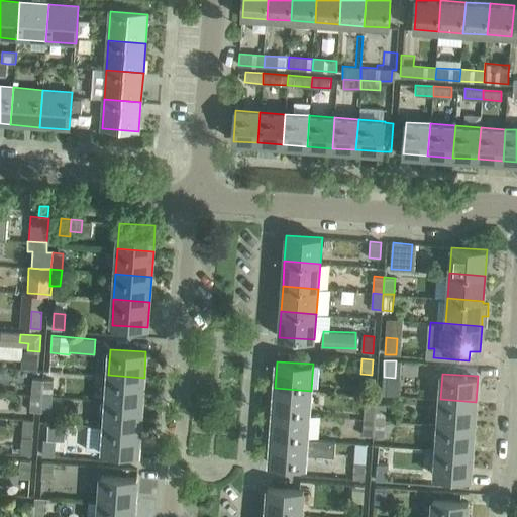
[(144,378),(108,375),(106,400),(142,403),(144,378)]
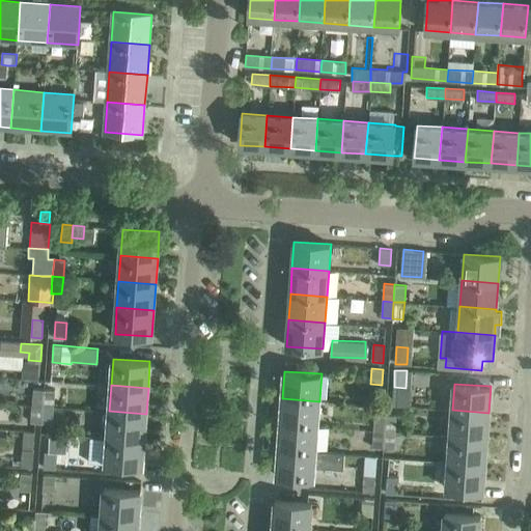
[(33,389),(32,406),(43,407),(44,389),(33,389)]
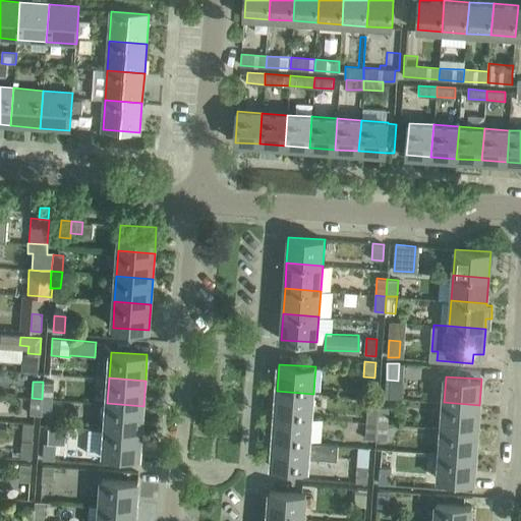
[(43,382),(42,399),(53,400),(54,383),(43,382)]
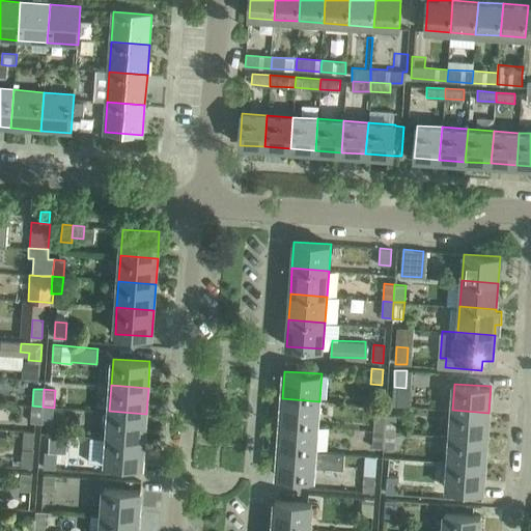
[(319,401),(282,398),(280,423),(317,426),(319,401)]
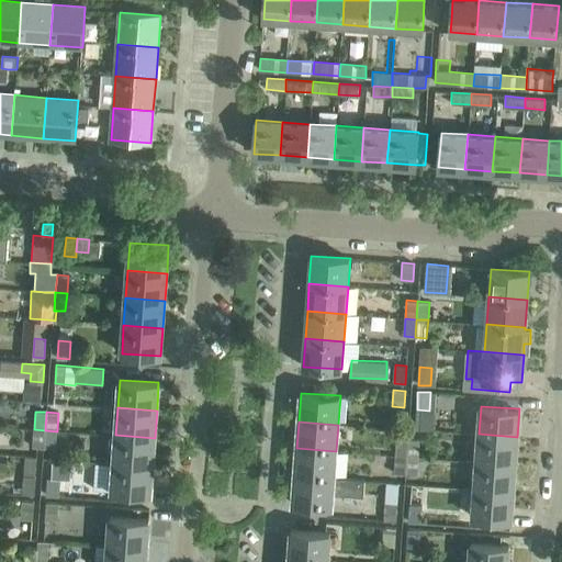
[(45,430),(34,429),(32,447),(44,447),(45,430)]
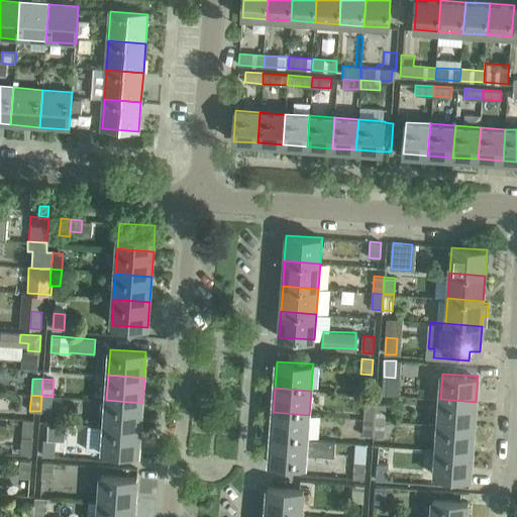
[(53,397),(41,396),(40,411),(52,412),(53,397)]
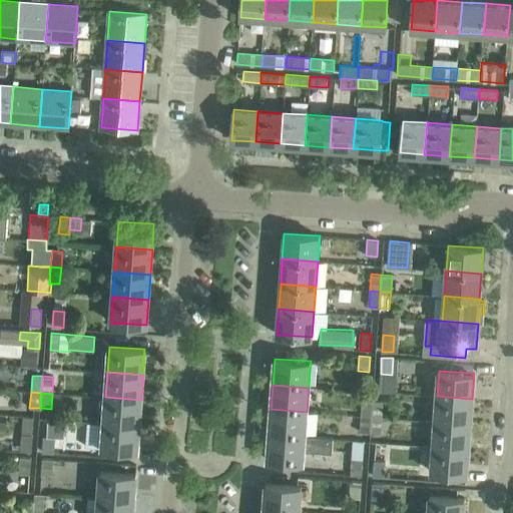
[(437,396),(435,422),(470,425),(472,399),(437,396)]
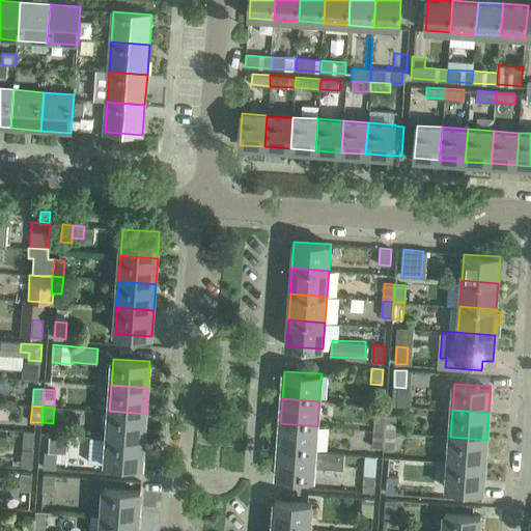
[(146,414),(109,411),(108,438),(144,440),(146,414)]
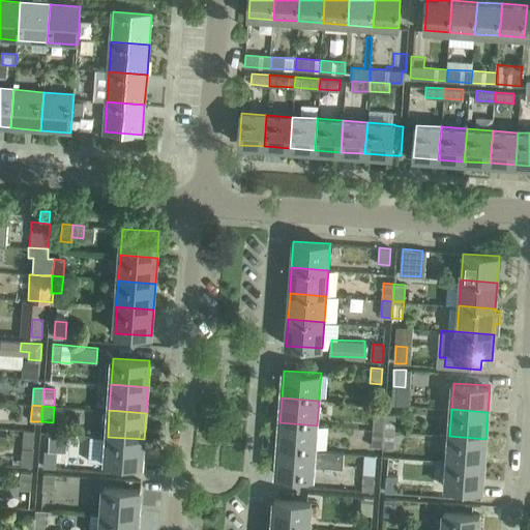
[(374,413),(373,430),(384,431),(385,413),(374,413)]
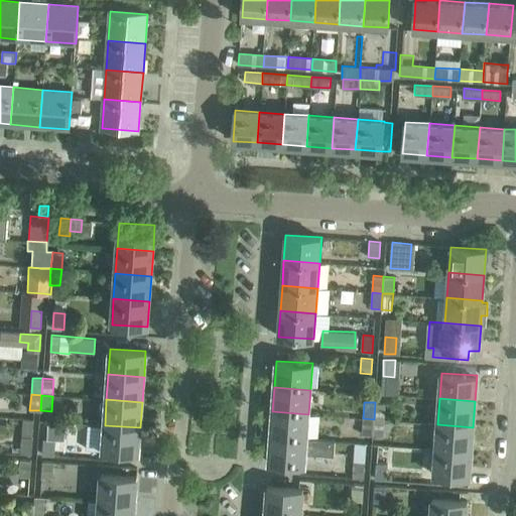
[(375,402),(374,419),(384,419),(385,403),(375,402)]
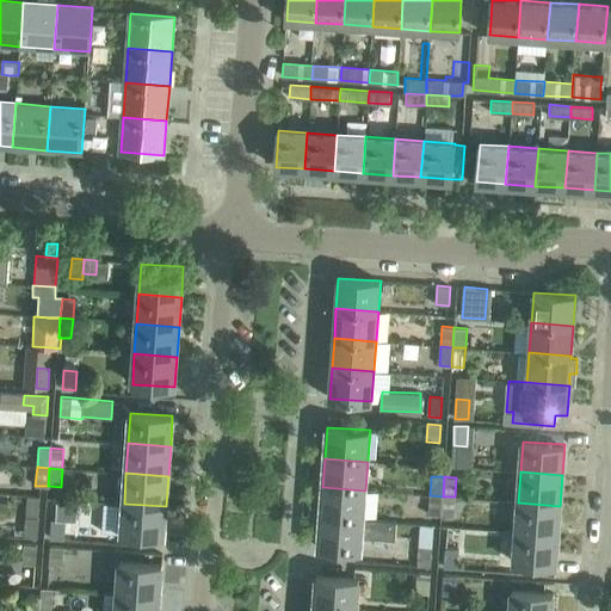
[(322,488),(321,517),(363,519),(365,491),(322,488)]
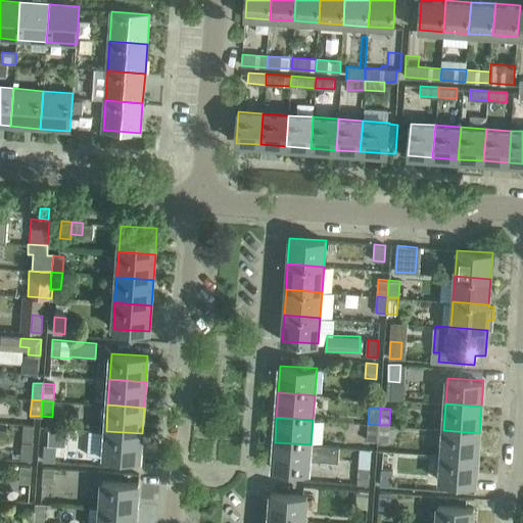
[(379,425),(368,424),(367,440),(378,441),(379,425)]
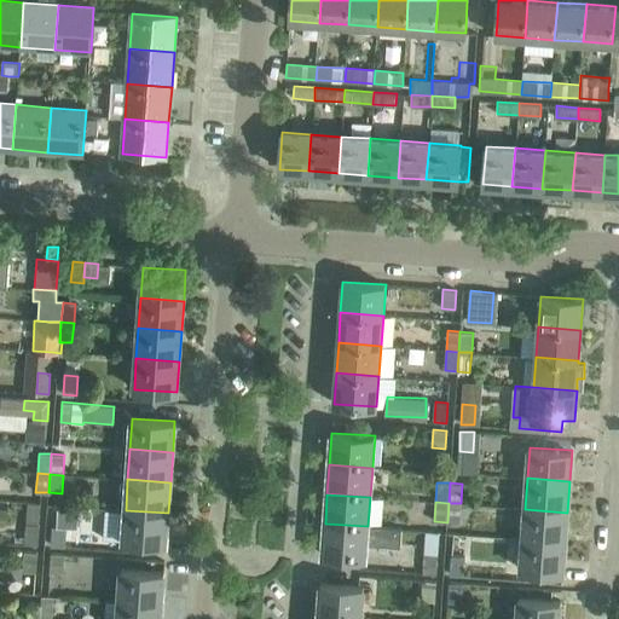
[(461,503),(449,503),(447,522),(460,522),(461,503)]
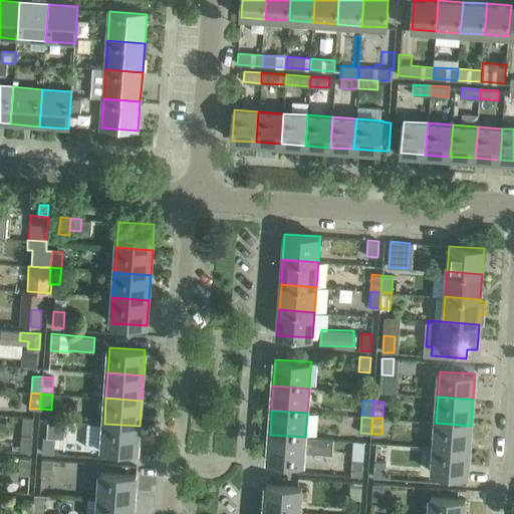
[(21,435),(20,452),(32,453),(33,422),(24,421),(24,426),(23,426),(23,431),(22,431),(22,435),(21,435)]
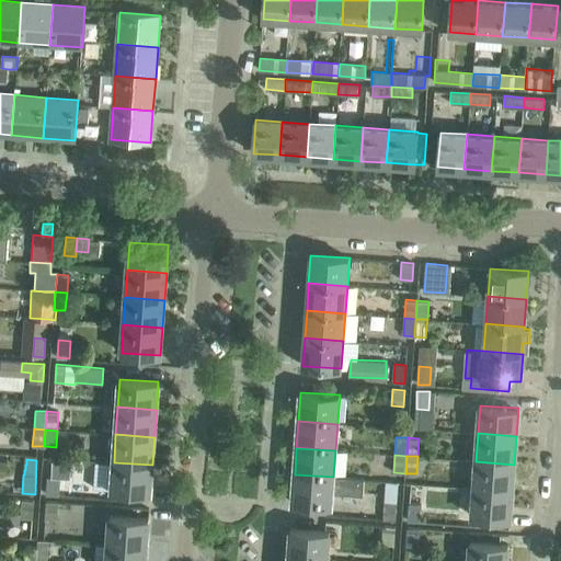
[(476,461),(473,488),(512,491),(514,465),(476,461)]
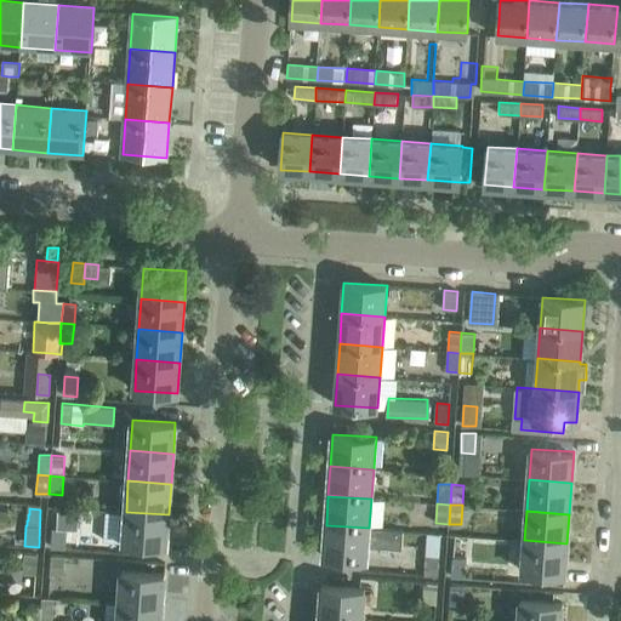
[(169,514),(126,512),(124,542),(166,545),(169,514)]
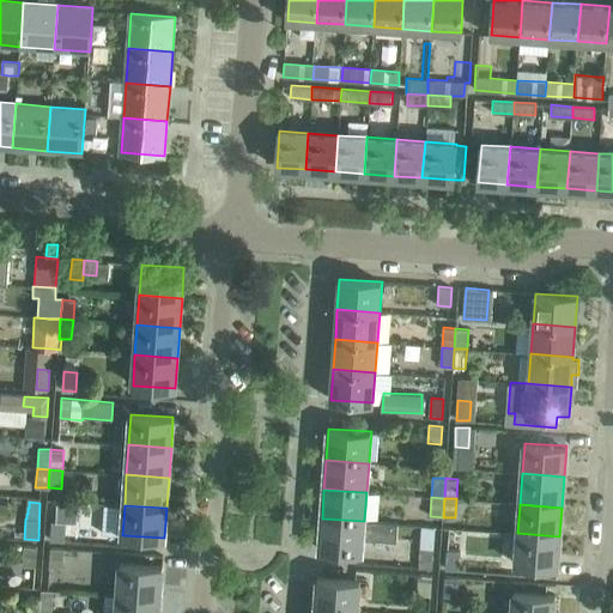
[(322,519),(320,550),(344,551),(358,552),(362,552),(363,539),(396,540),(398,523),(364,521),(322,519)]
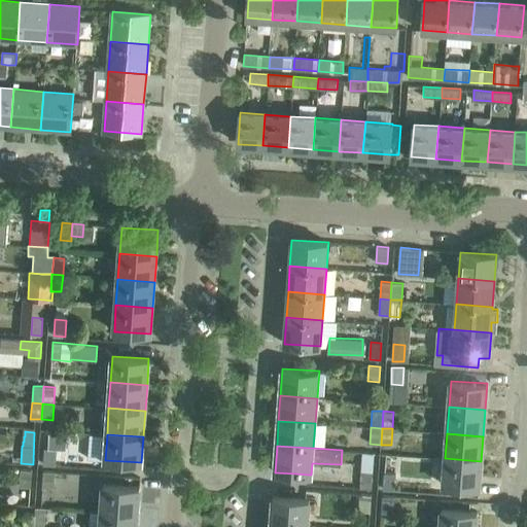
[(43,465),(56,465),(57,449),(44,448),(43,465)]
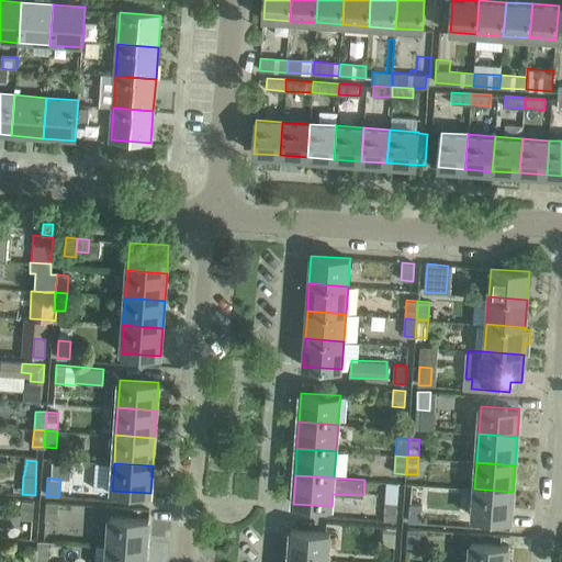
[(513,492),(474,489),(472,517),(512,519),(513,492)]
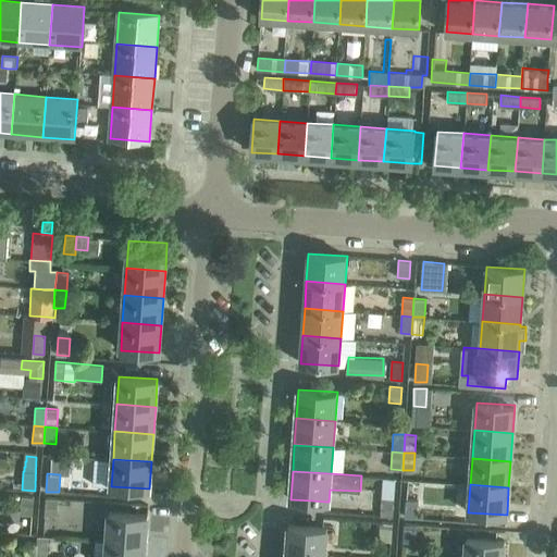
[(21,496),(20,514),(33,515),(34,497),(21,496)]
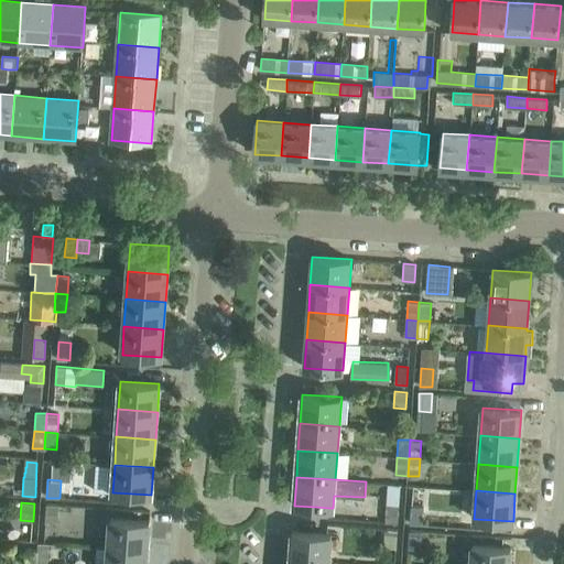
[(399,505),(387,503),(386,522),(398,522),(399,505)]
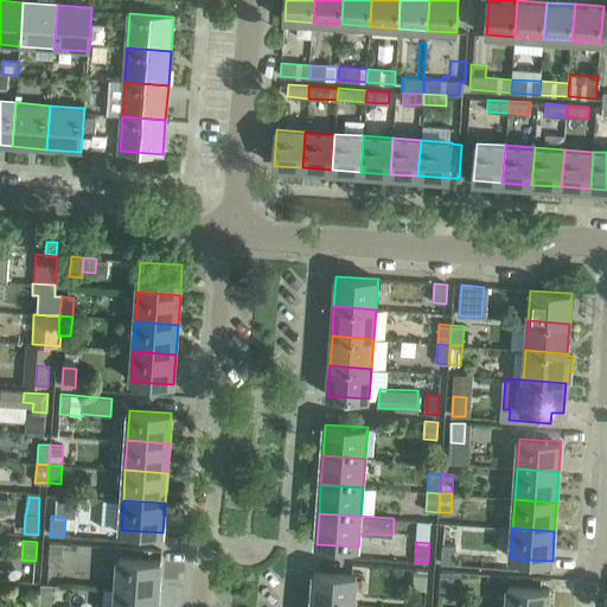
[(62,563),(63,543),(50,543),(49,562),(62,563)]
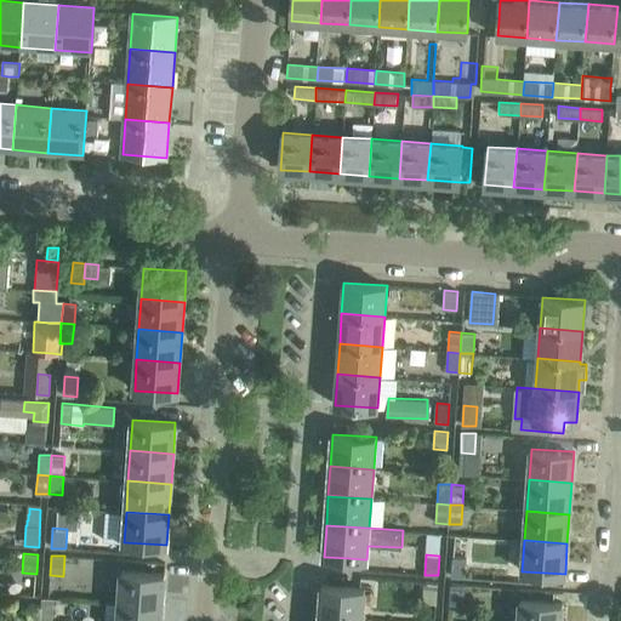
[(451,576),(466,577),(467,558),(453,557),(451,576)]
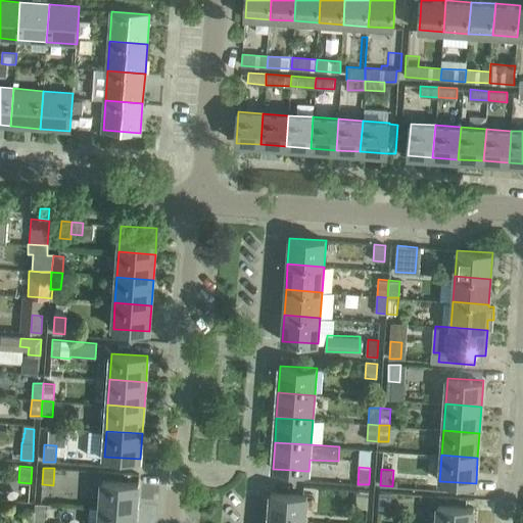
[(139,483),(102,481),(100,507),(137,509),(139,483)]
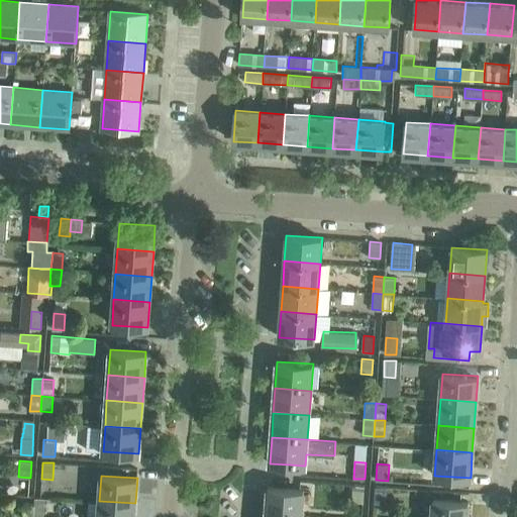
[(365,486),(352,485),(351,501),(364,502),(365,486)]
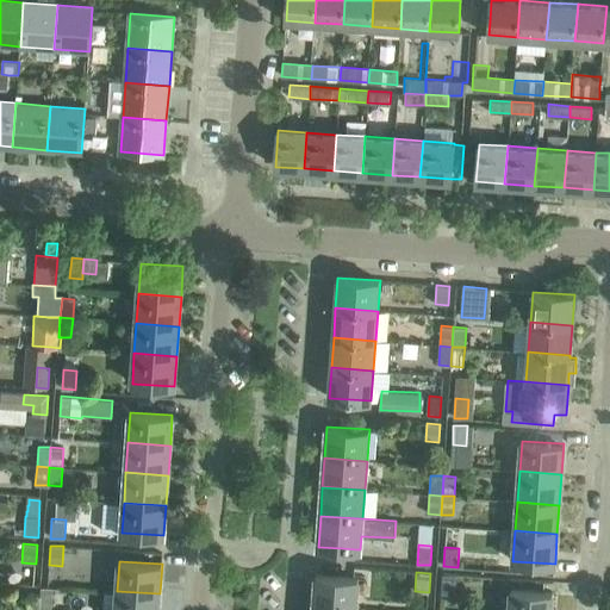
[(455,595),(456,576),(443,574),(442,593),(455,595)]
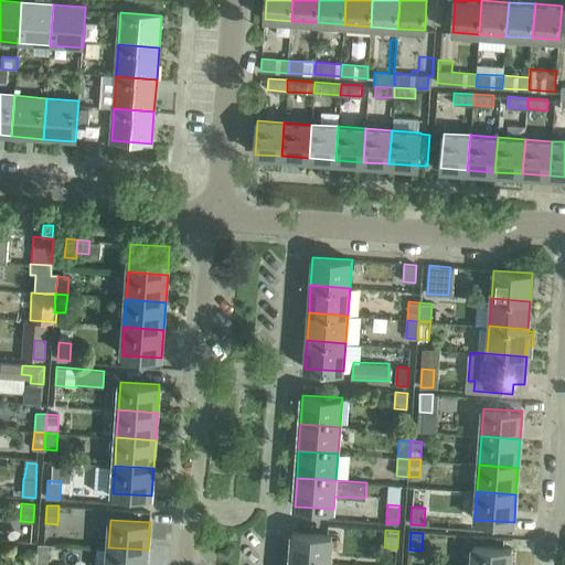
[(331,535),(292,533),(290,561),(330,564),(331,535)]
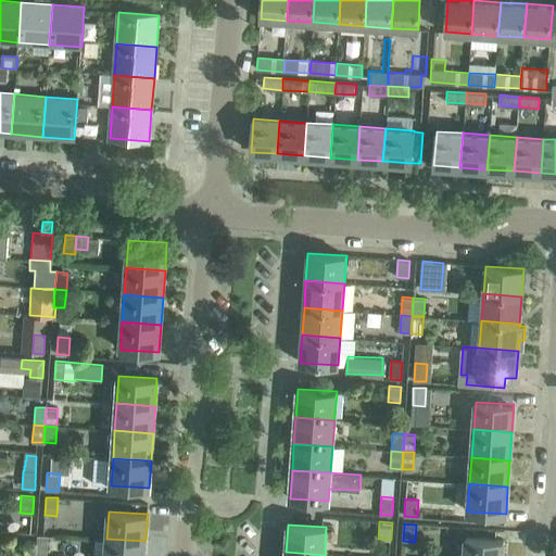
[(49,535),(37,534),(37,543),(35,555),(59,555),(47,555),(49,535)]
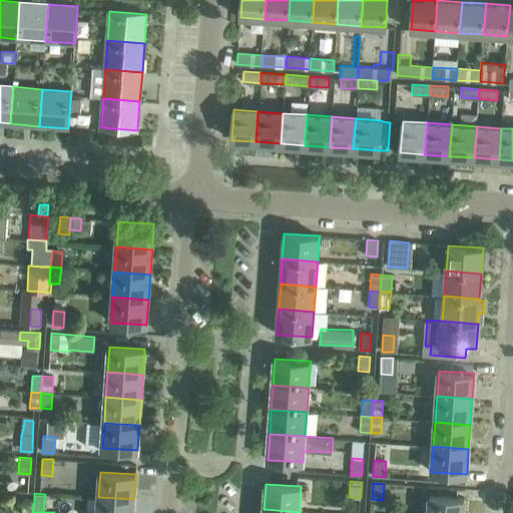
[(87,496),(86,512),(132,512),(134,500),(98,497),(87,496)]
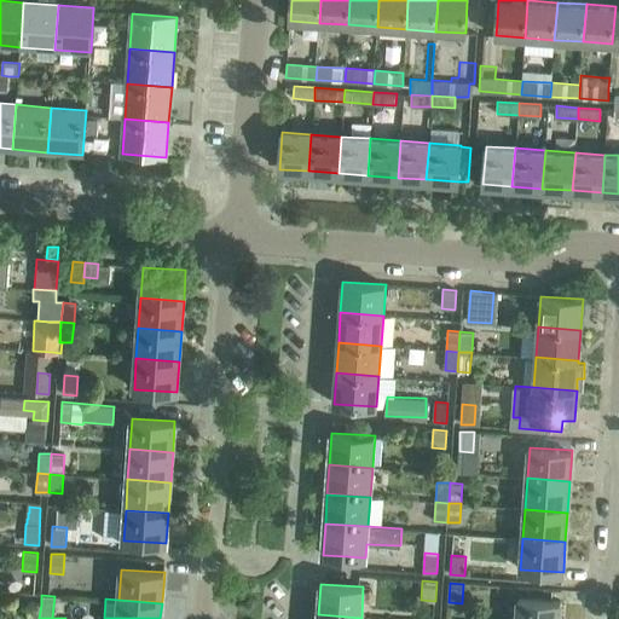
[(518,599),(516,618),(559,618),(561,601),(518,599)]
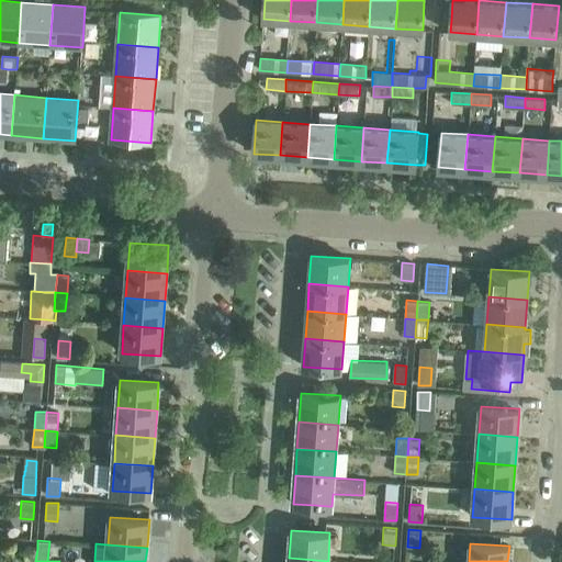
[(24,549),(23,561),(35,561),(37,549),(24,549)]
